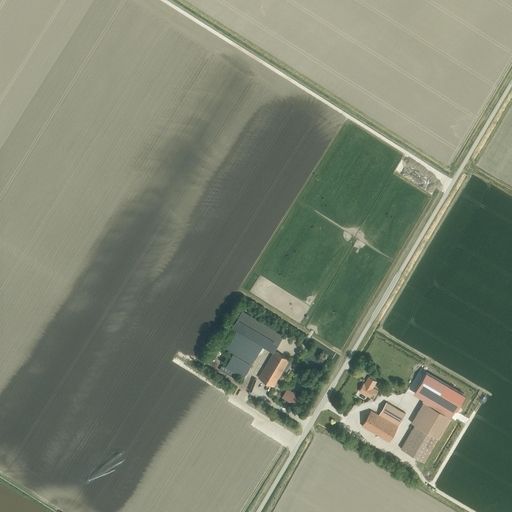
[(274,351),(283,335),(242,311),(231,328),(273,353),(274,351)]
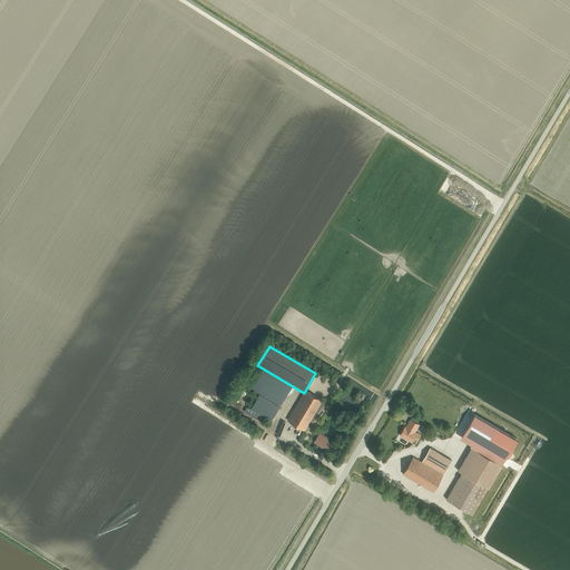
[(292,385),(263,369),(252,387),(281,405),(292,385)]
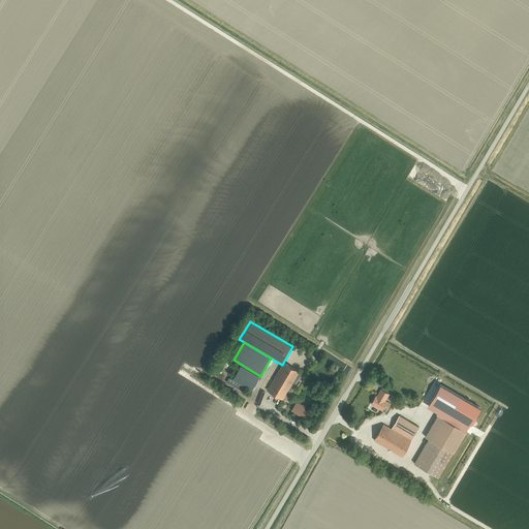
[(267,391),(283,400),(291,385),(299,372),(283,363),(282,365),(267,391)]
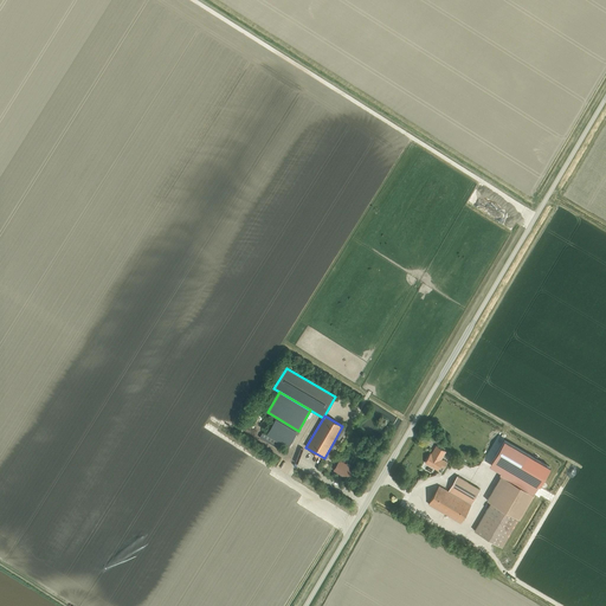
[(288,447),(297,432),(276,419),(266,434),(288,447)]
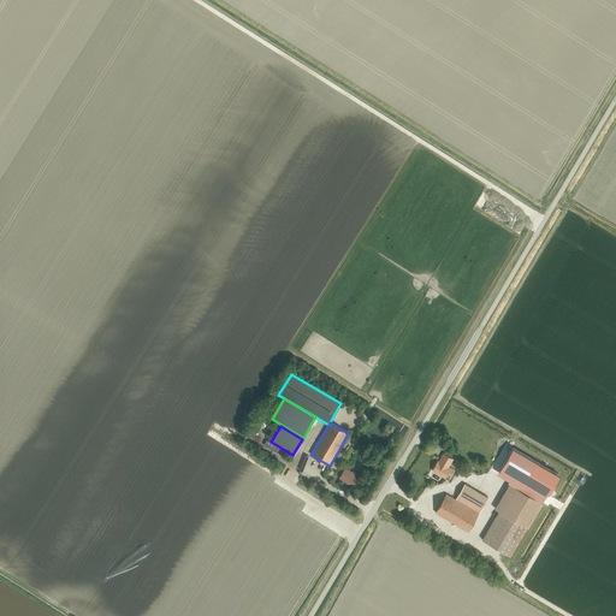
[(348,433),(339,449),(344,452),(354,436),(348,433)]
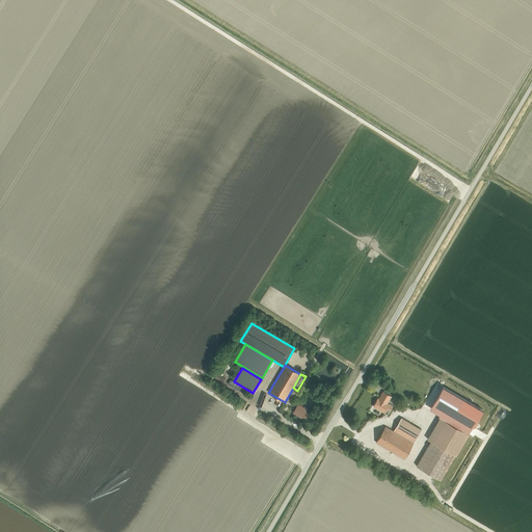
[(247,390),(238,383),(235,389),(245,394),(247,390)]
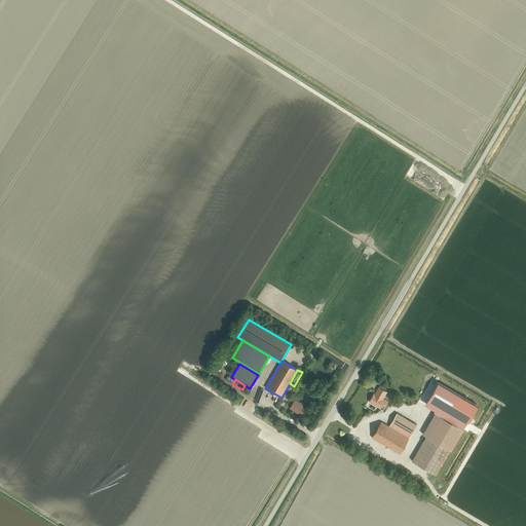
[(438,382),(428,399),(439,404),(435,410),(434,412),(436,413),(462,429),(467,421),(468,422),(479,406),(477,405),(438,382)]
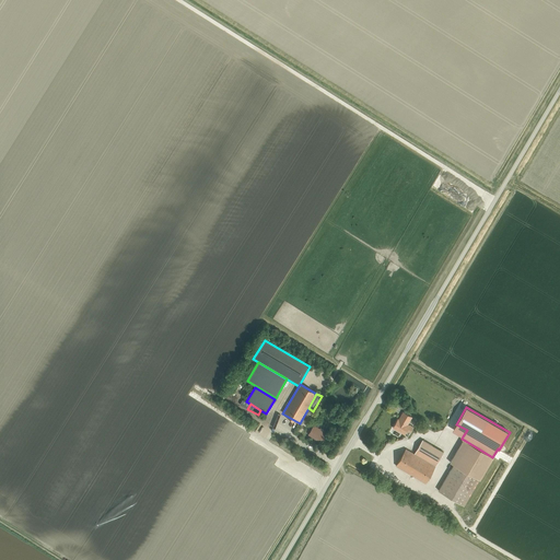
[(393,428),(405,434),(407,431),(410,433),(413,428),(410,426),(409,426),(407,424),(411,417),(404,412),(399,420),(398,419),(393,428)]
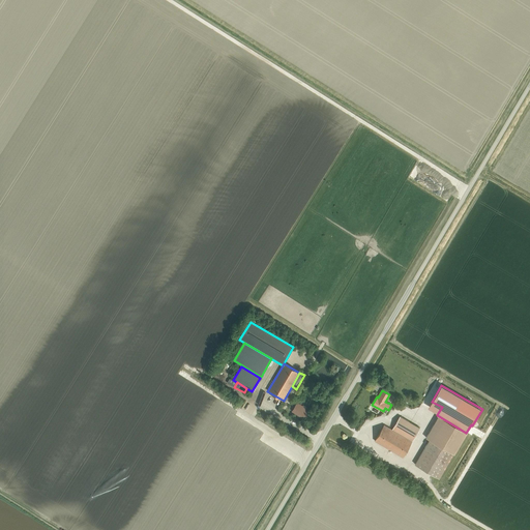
[(297,405),(293,412),(304,419),(308,411),(305,409),(306,408),(301,405),(300,406),(297,405)]
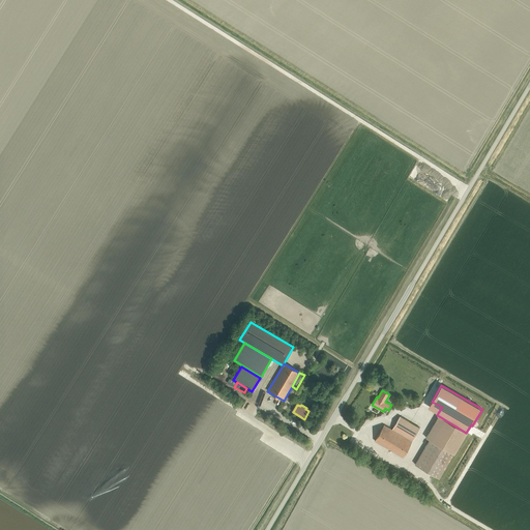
[(401,416),(392,430),(412,441),(420,429),(401,416)]
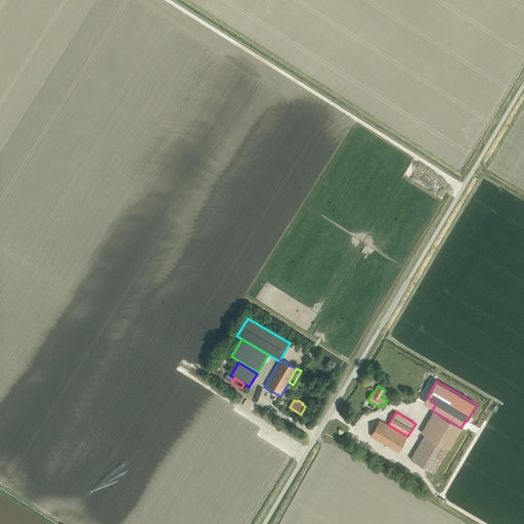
[(425,435),(410,460),(434,474),(448,449),(462,428),(461,428),(434,411),(421,433),(425,435)]
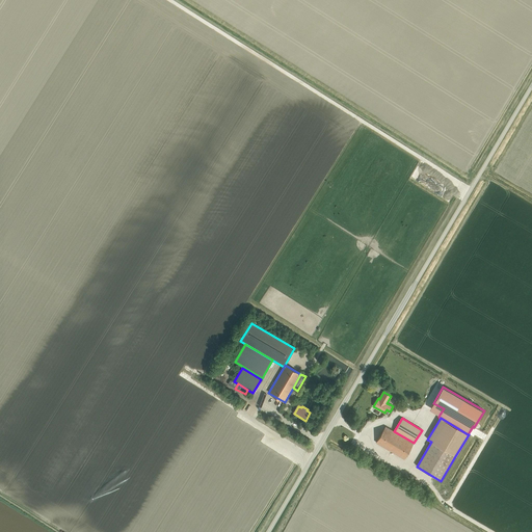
[(414,443),(394,431),(386,427),(376,443),(404,459),(414,443)]
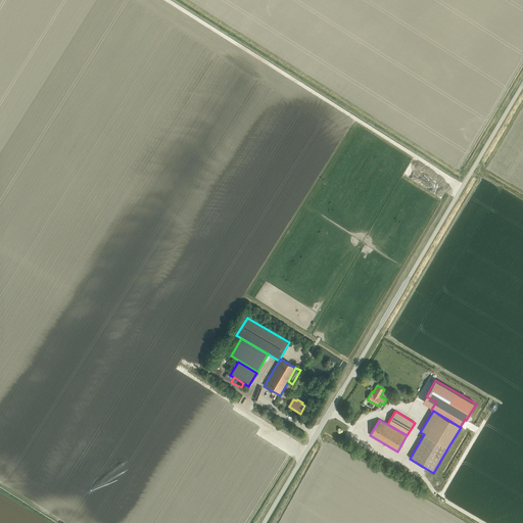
All buildings are outlined.
